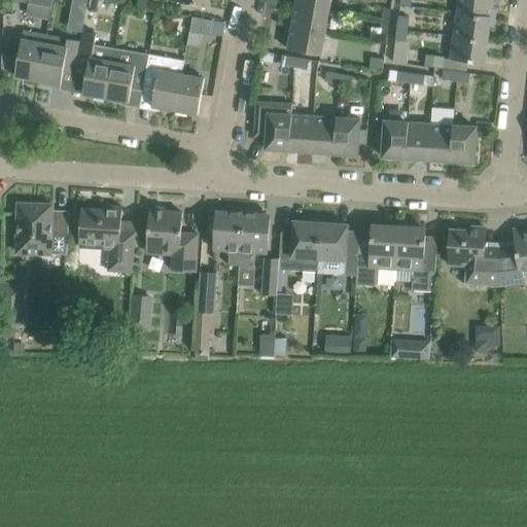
[(296,0),(296,4),(329,10),(330,0),(296,0)]
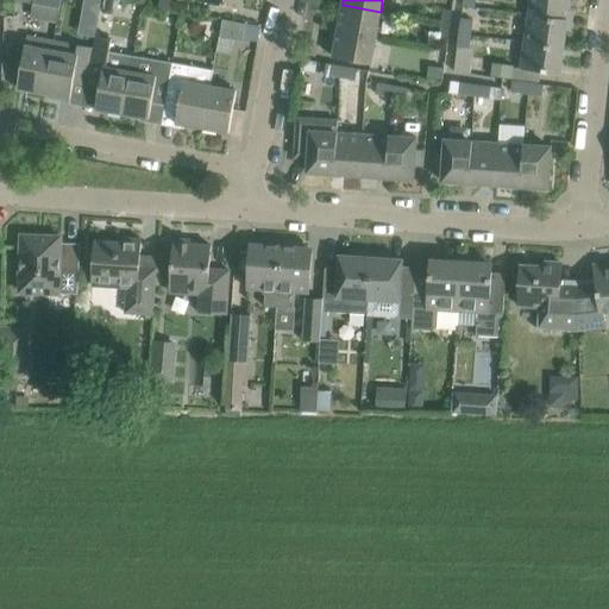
[(531,0),(528,16),(567,20),(570,0),(531,0)]
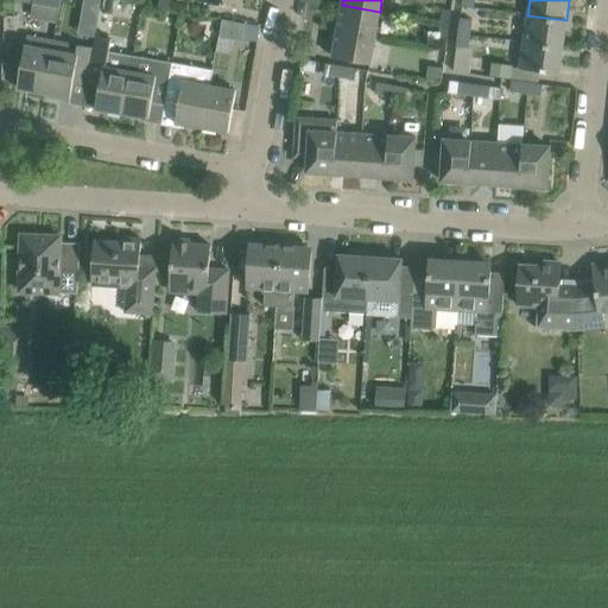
[(333,19),(331,30),(375,37),(380,12),(342,5),(340,20),(333,19)]
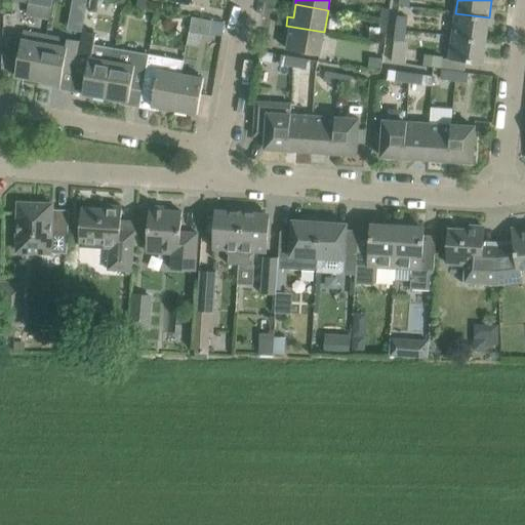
[(379,21),(389,22),(390,9),(381,8),(379,21)]
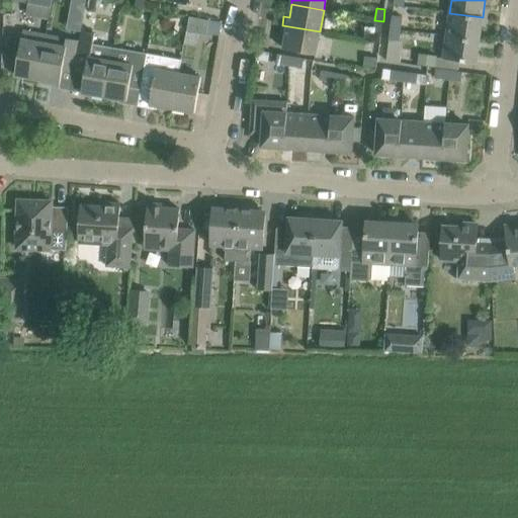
[(449,13),(446,35),(480,39),(483,17),(449,13)]
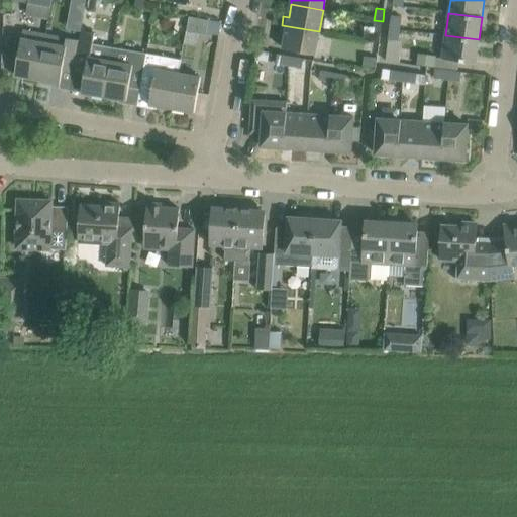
[(392,15),(390,27),(400,28),(402,16),(392,15)]
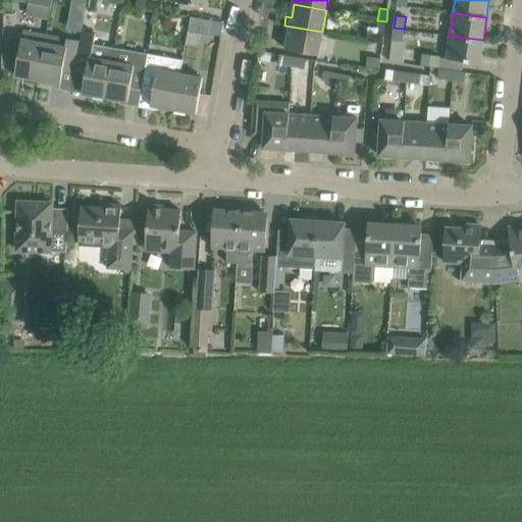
[(191,16),(188,31),(208,35),(211,20),(191,16)]
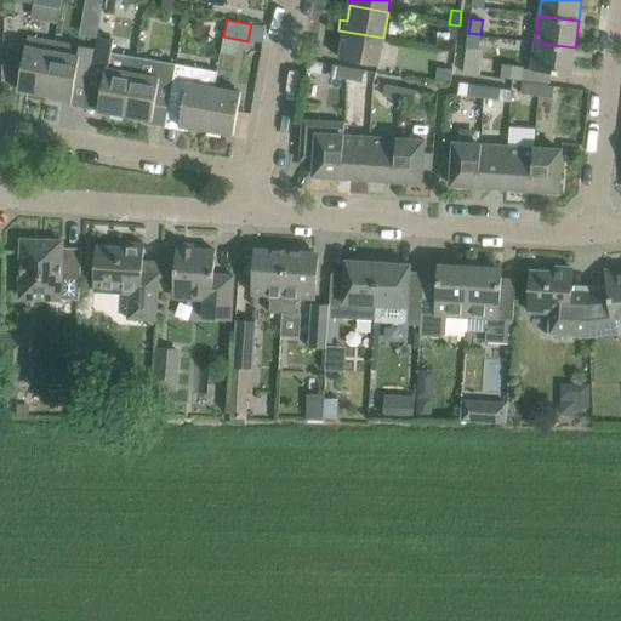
[(460,26),(449,24),(448,39),(457,40),(460,26)]
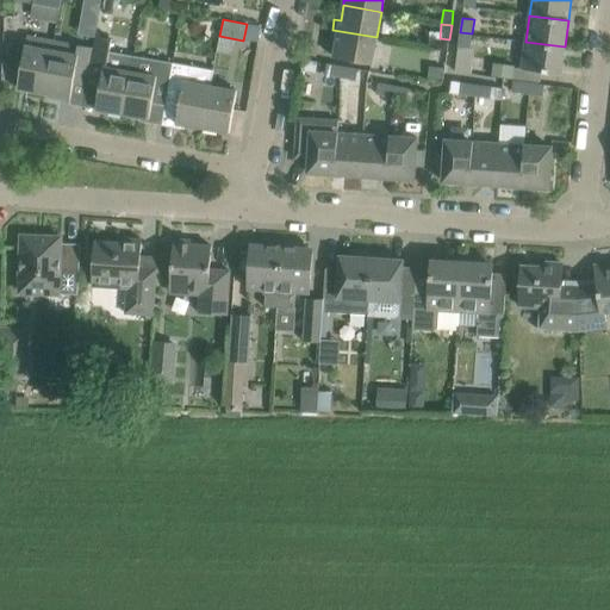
[(377,37),(332,30),(330,39),(337,41),(334,57),(372,63),(377,37)]
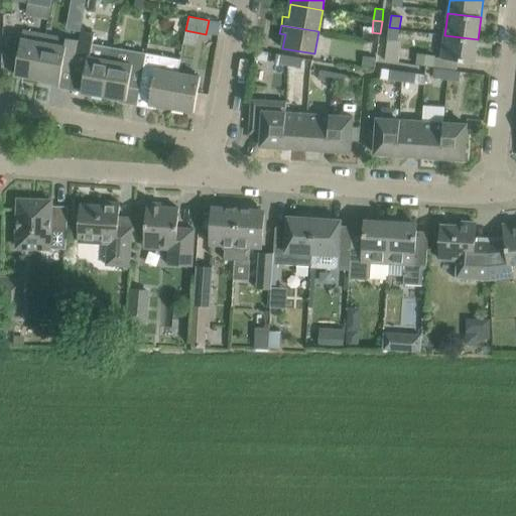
[(399,28),(389,27),(387,39),(397,41),(399,28)]
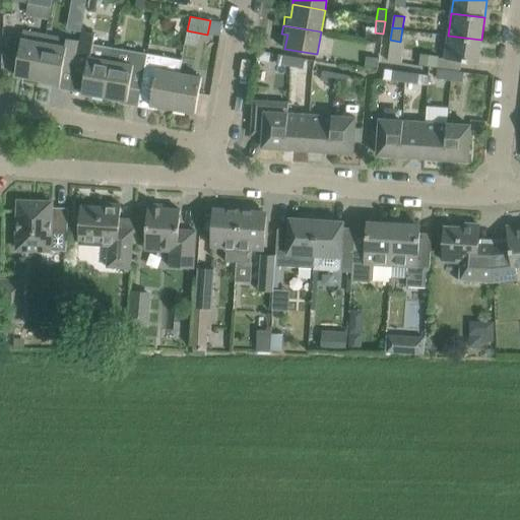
[(15,75),(39,79),(45,43),(47,35),(23,30),(15,75)]
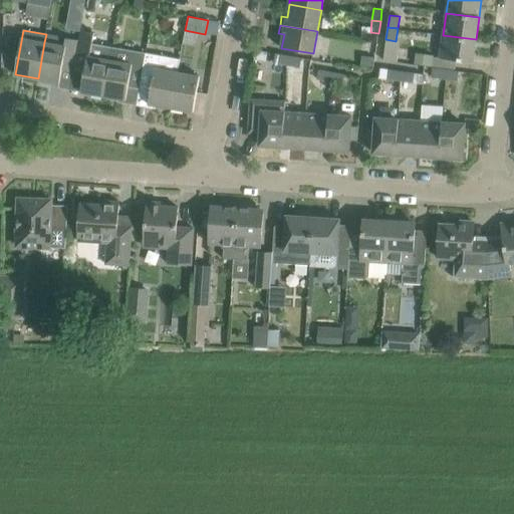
[(81,91),(103,95),(110,60),(112,47),(92,43),(94,33),(81,30),(79,40),(75,62),(86,64),(81,91)]
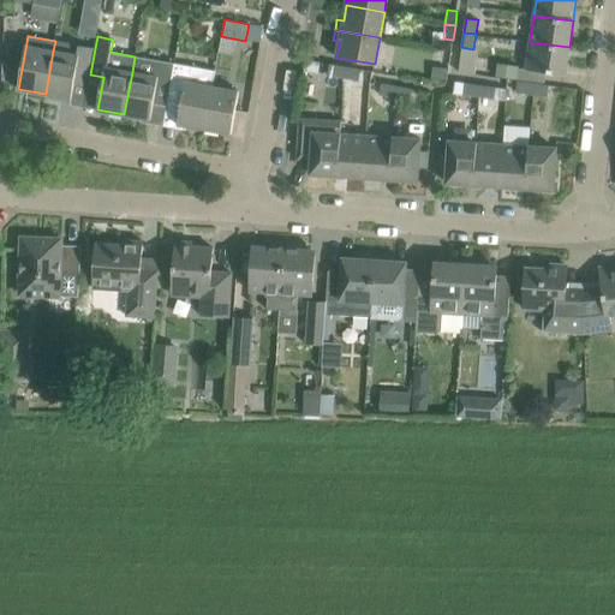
[(88,85),(90,75),(95,48),(55,41),(53,51),(46,94),(72,99),(75,83),(88,85)]
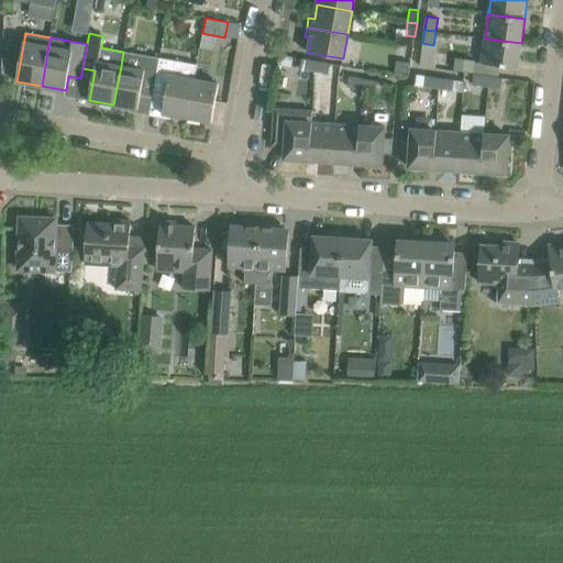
[(521,43),(485,39),(482,64),(518,68),(521,43)]
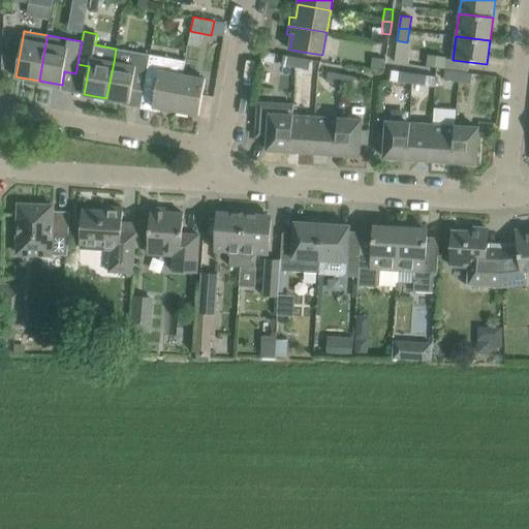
[(132,89),(144,91),(151,55),(116,49),(114,62),(106,98),(130,102),(132,89)]
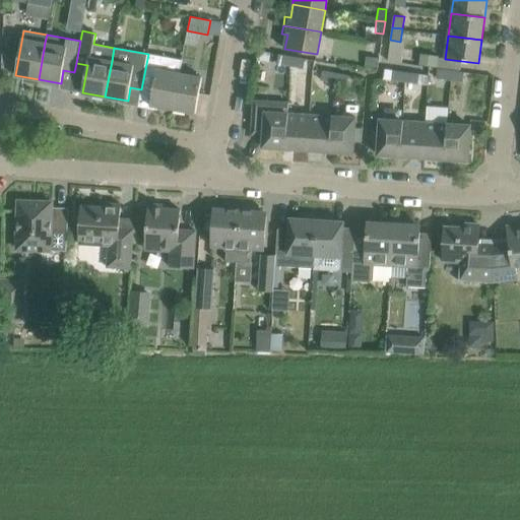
[(2,63),(14,65),(15,56),(4,54),(2,63)]
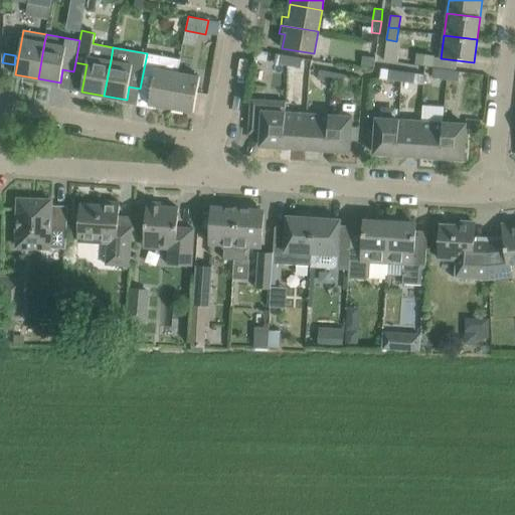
[(171,108),(178,72),(180,59),(147,53),(140,89),(151,91),(149,104),(171,108)]
